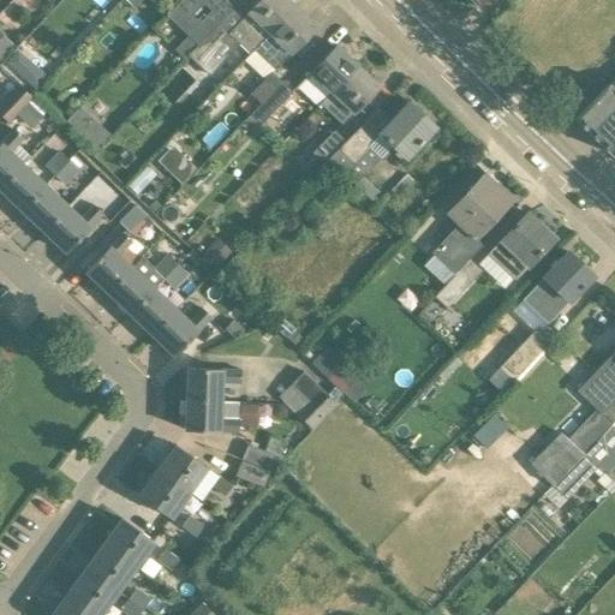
[(181,0),(166,17),(179,29),(191,16),(203,3),(212,11),(212,12),(222,0),(181,0)]
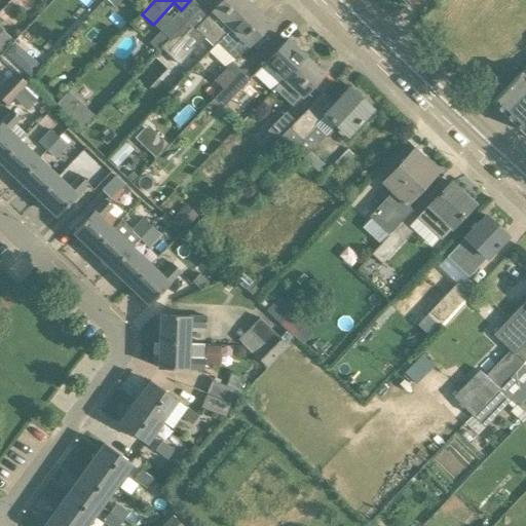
[(168,40),(160,48),(178,65),(186,57),(203,39),(213,47),(216,43),(217,44),(222,39),(229,31),(252,6),(245,0),(223,0),(212,12),(203,20),(194,29),(186,22),(168,40)]
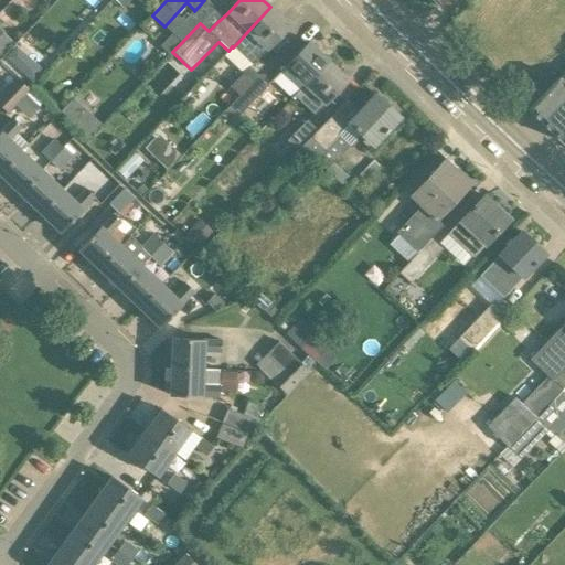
[(238,42),(233,48),(251,65),(265,51),(289,25),(270,7),(246,33),(238,42)]
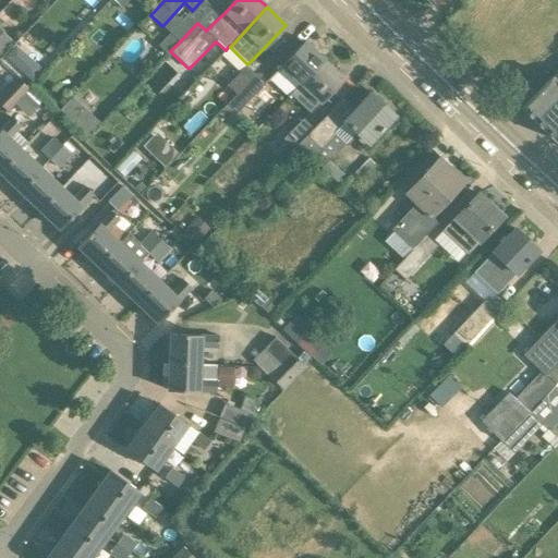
[(181,22),(170,33),(179,43),(197,23),(189,14),(181,22)]
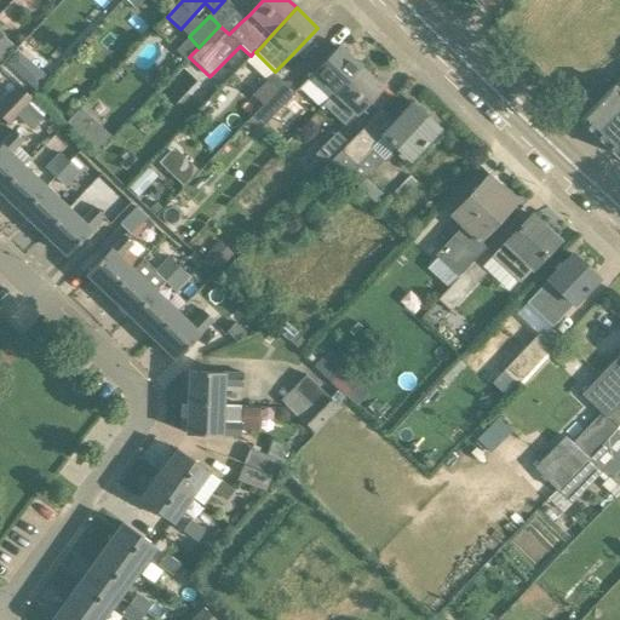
[(0,33),(0,58),(12,46),(0,33)]
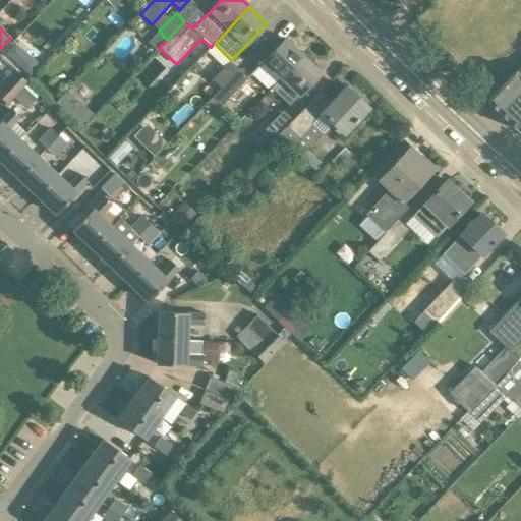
[(262,64),(251,74),(269,91),(272,88),(279,80),(302,57),(285,40),(262,64)]
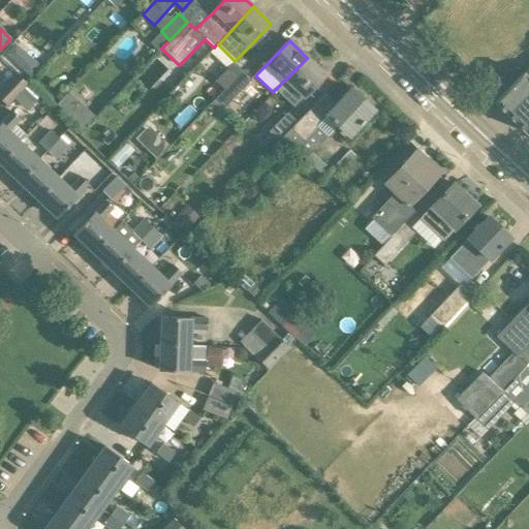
[(307,58),(283,82),(302,99),(325,75),(307,58)]
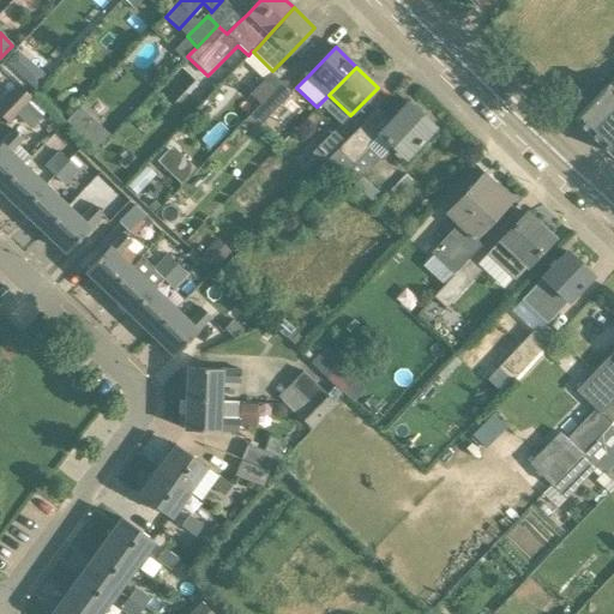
[(26,83),(35,90),(47,78),(38,71),(26,83)]
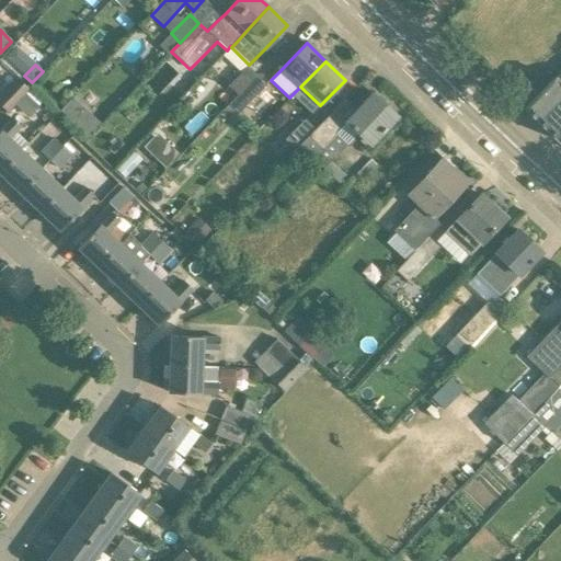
[(230,90),(221,100),(228,105),(237,98),(256,77),(247,68),(242,72),(228,88),(230,90)]
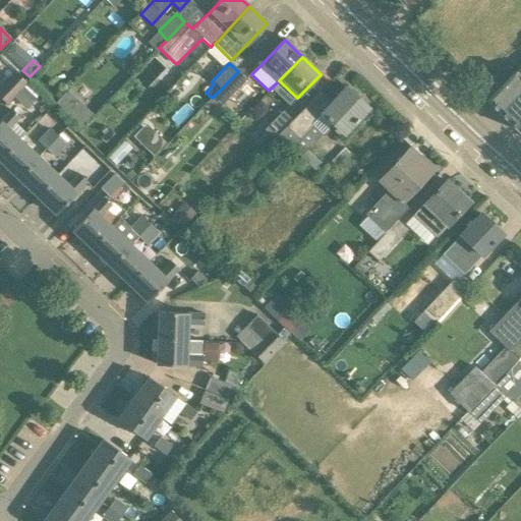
[(520,64),(485,101),(498,112),(520,88),(520,64)]
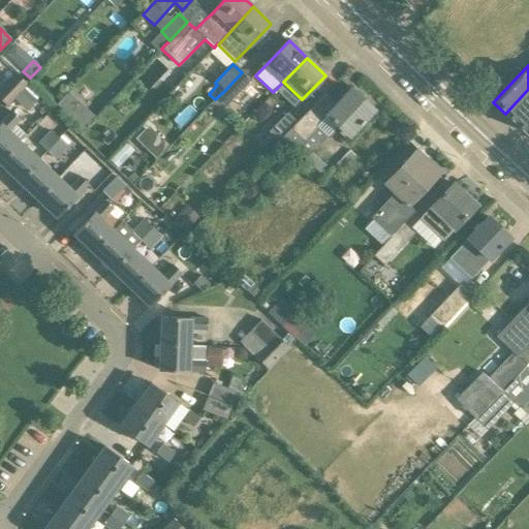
[(215,99),(210,104),(219,114),(224,109),(232,100),(251,81),(242,72),(223,92),(215,99)]
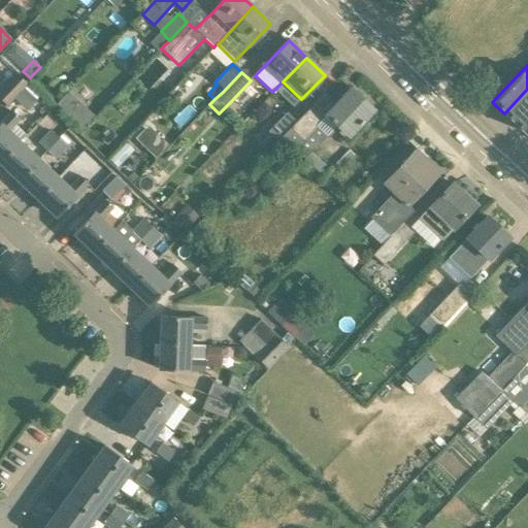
[(15,74),(0,90),(0,99),(8,106),(13,101),(25,88),(27,85),(15,74)]
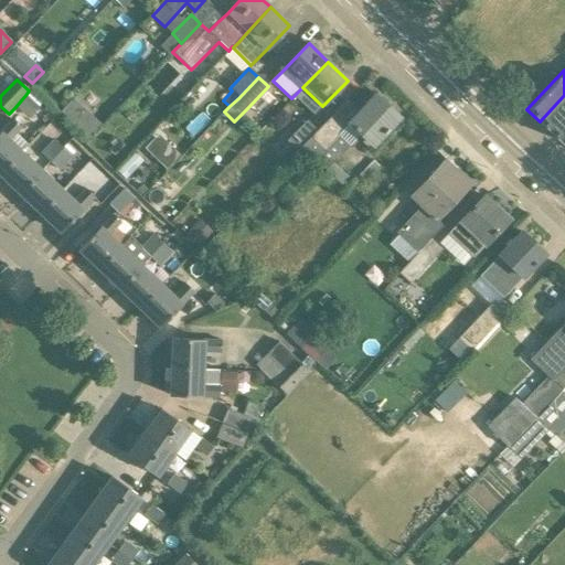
[(564,95),(540,121),(563,142),(564,140),(564,95)]
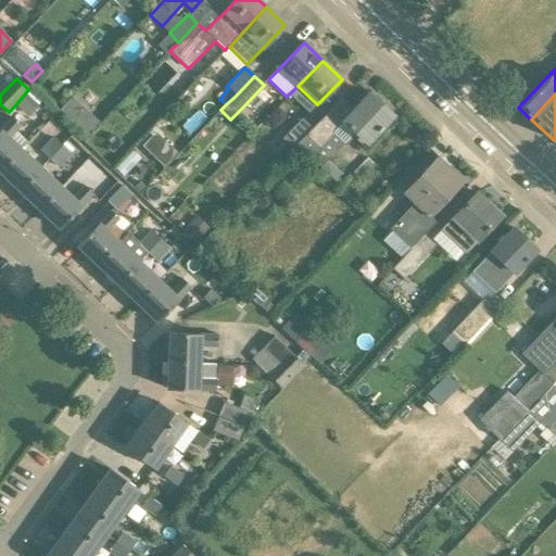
[(312,130),(292,150),(316,172),(320,167),(337,182),(344,175),(329,161),(328,160),(316,149),(318,148),(332,133),(344,143),(352,136),(354,134),(365,146),(378,133),(392,117),(368,95),(354,110),(342,123),(337,128),(325,116),(312,130)]
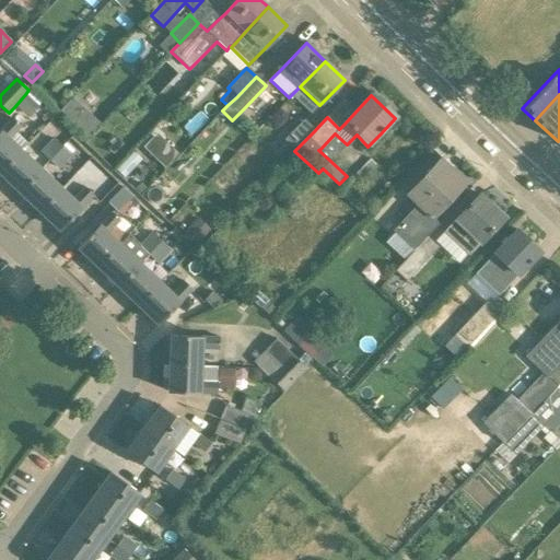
[(12,119),(0,131),(0,173),(21,152),(9,141),(21,128),(12,119)]
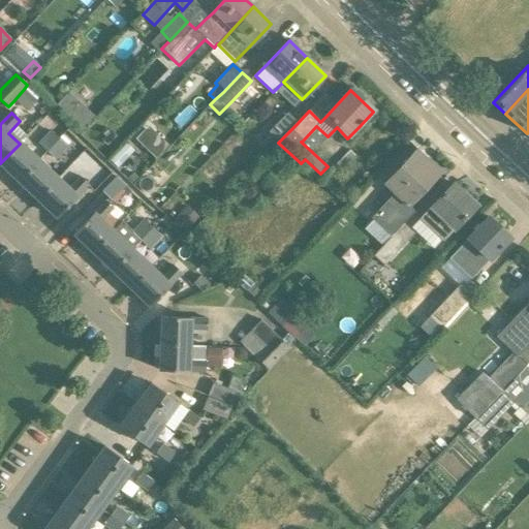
[(286,115),(269,133),(270,135),(278,143),(297,124),(286,115)]
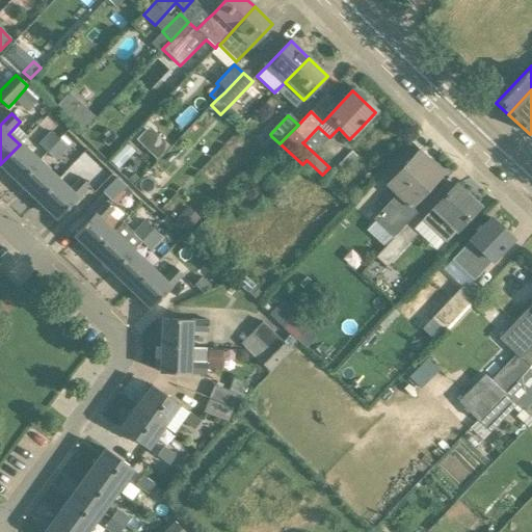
[(20,144),(0,164),(19,183),(38,162),(49,151),(60,140),(51,131),(29,153),(20,144)]
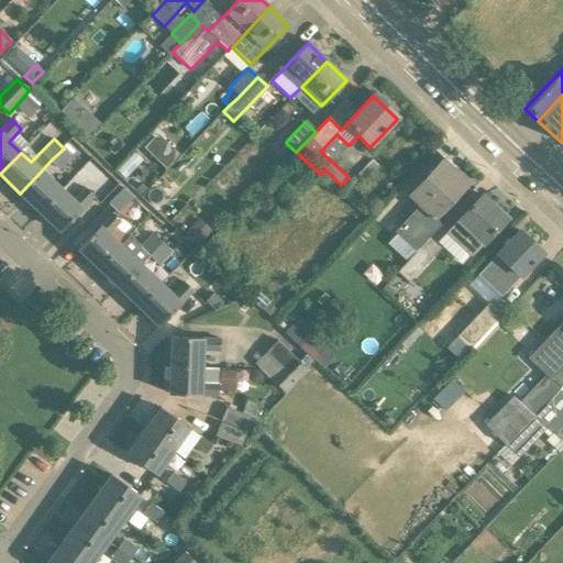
[(64,148),(52,159),(61,168),(72,156),(70,155),(64,148)]
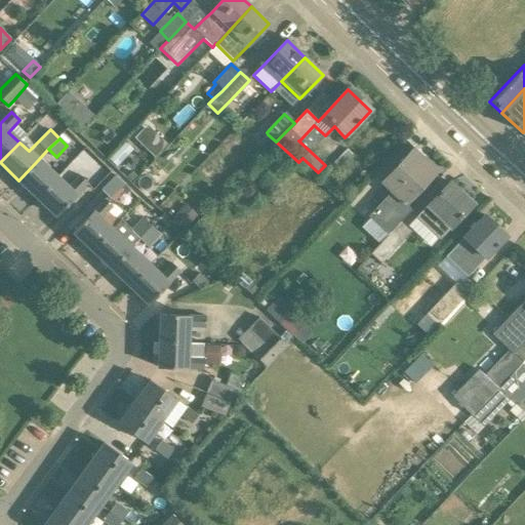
[(125,143),(109,159),(116,166),(132,149),(125,143)]
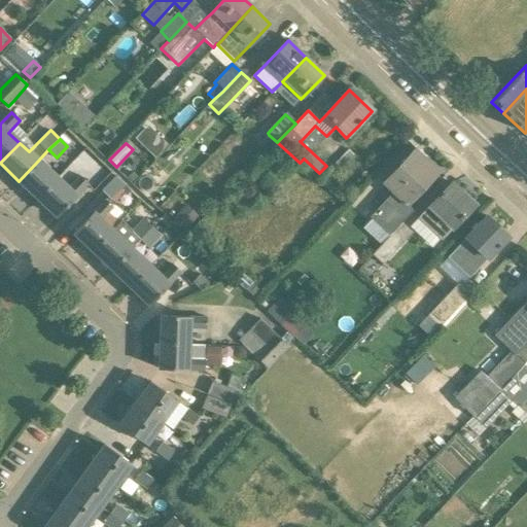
[(348,151),(335,164),(340,169),(352,156),(348,151)]
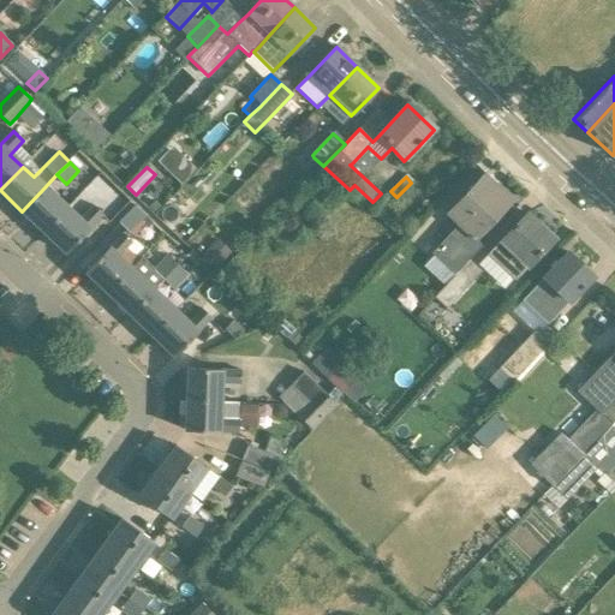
[(434,255),(424,266),(446,286),(470,261),(482,248),(481,246),(475,240),(507,206),(478,179),(446,214),(458,225),(431,254),(434,255)]
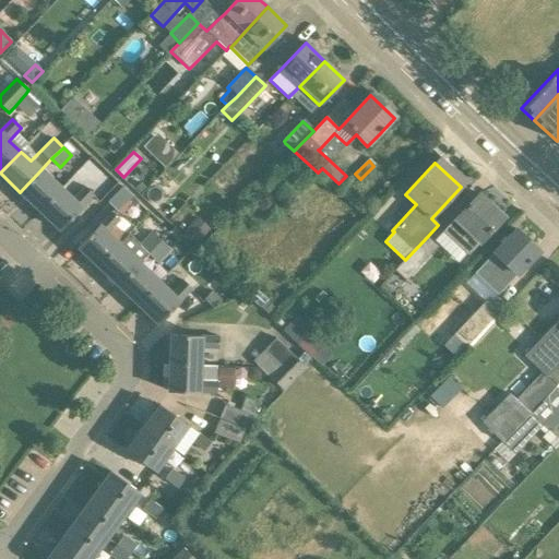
[(40,170),(20,192),(39,211),(60,189),(49,178),(40,170)]
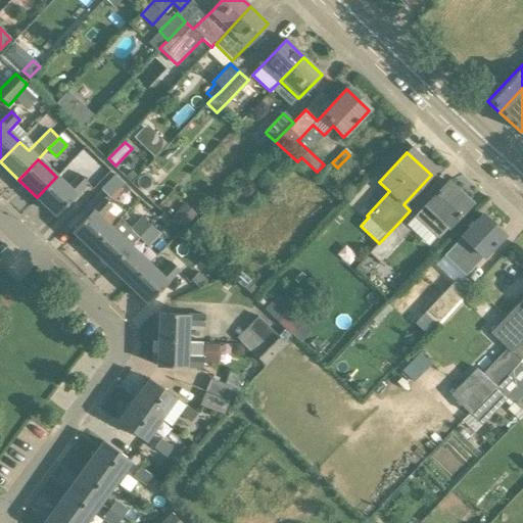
[(56,177),(37,197),(56,216),(88,182),(80,174),(66,187),(56,177)]
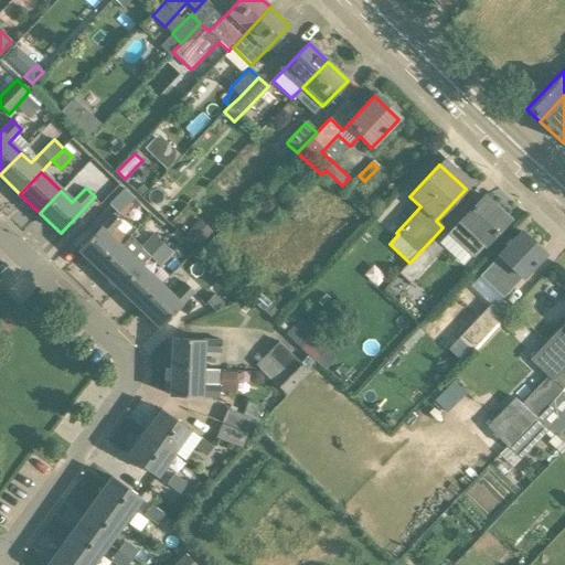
[(123,190),(108,205),(118,215),(132,200),(123,190)]
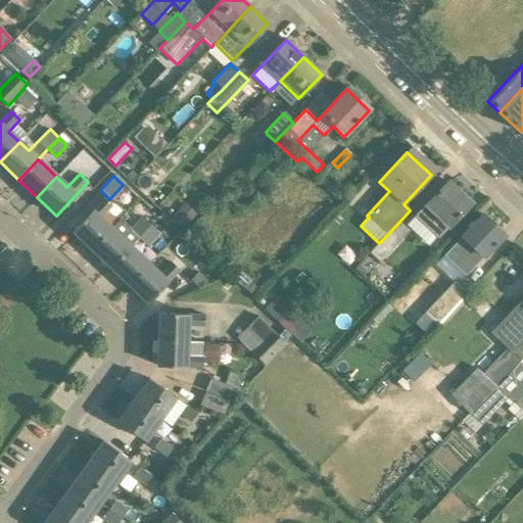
[(447,182),(414,218),(434,237),(437,239),(446,229),(470,203),(447,182)]
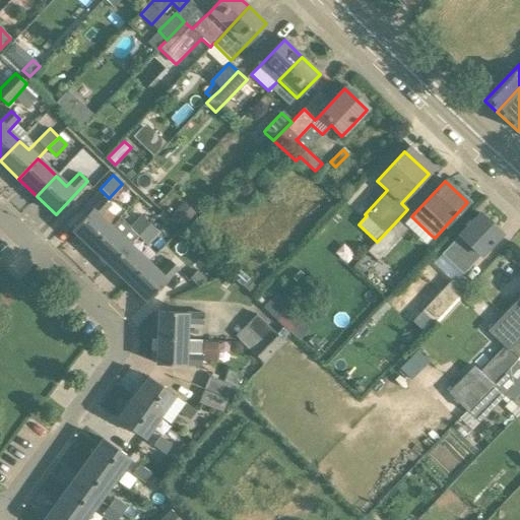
[(103,198),(72,230),(92,248),(111,228),(100,217),(106,211),(111,206),(103,198)]
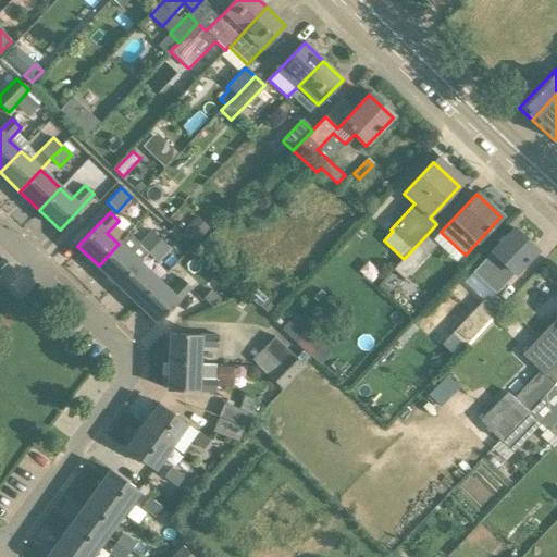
[(196,218),(185,229),(197,240),(208,229),(196,218)]
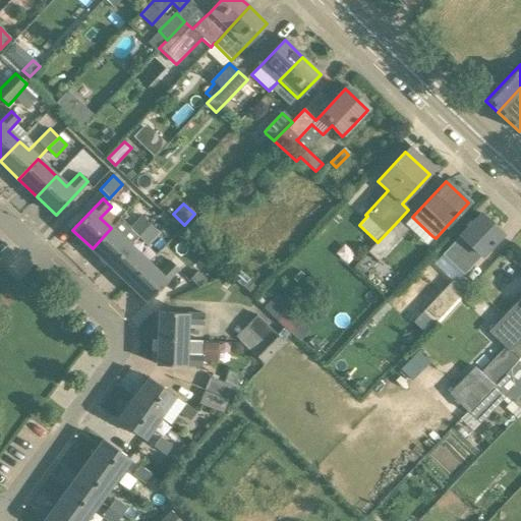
[(480,216),(443,256),(451,264),(459,271),(463,275),(501,235),(480,216)]
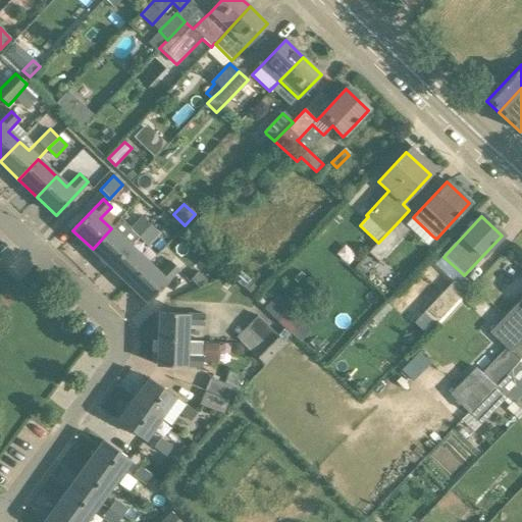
[(111,228),(93,249),(111,267),(131,247),(139,238),(150,226),(142,218),(131,229),(120,219),(117,222),(111,228)]
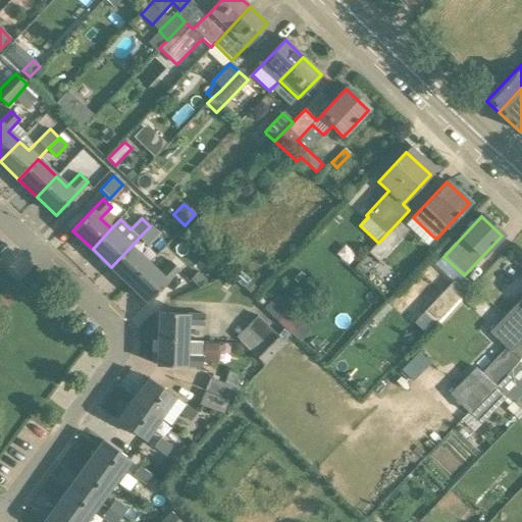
[(378,243),(369,252),(379,262),(393,248),(409,230),(399,221),(378,243)]
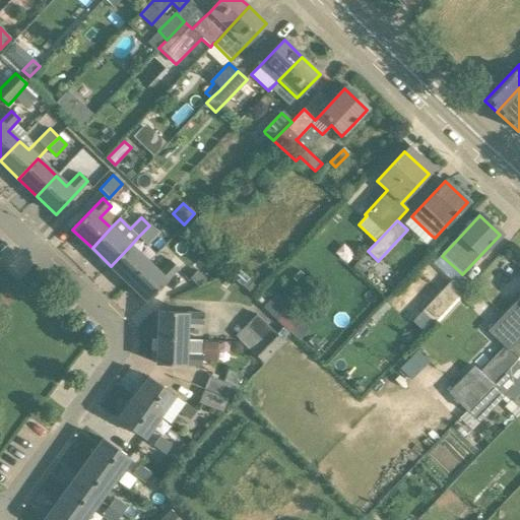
[(193,222),(184,232),(198,245),(207,237),(193,222)]
